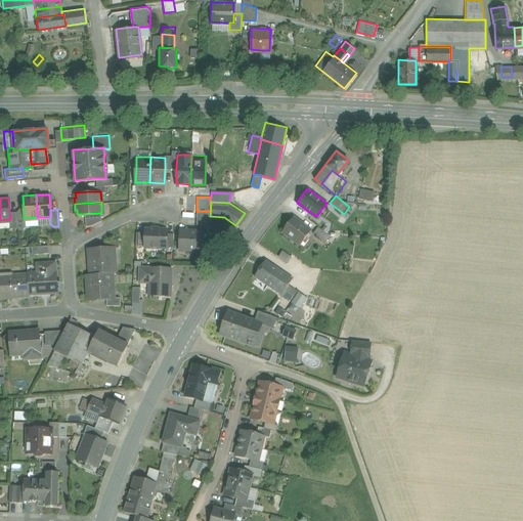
[(24,210),(16,211),(17,226),(23,226),(25,223),(25,218),(24,218),(24,210)]
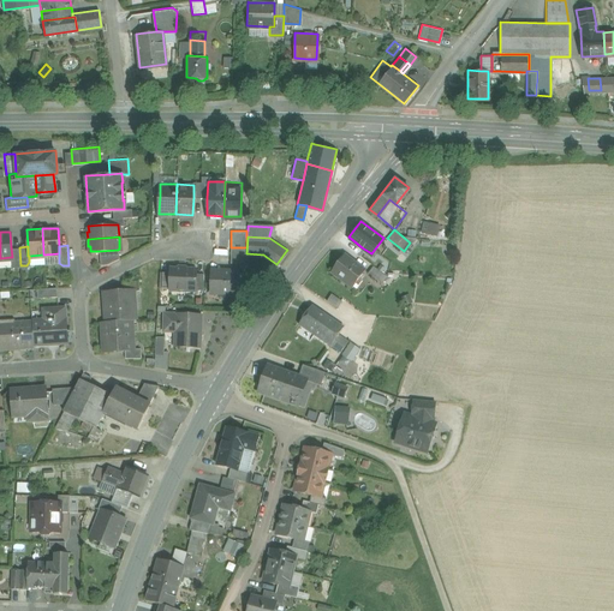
[(246,247),(231,247),(230,262),(245,262),(246,247)]
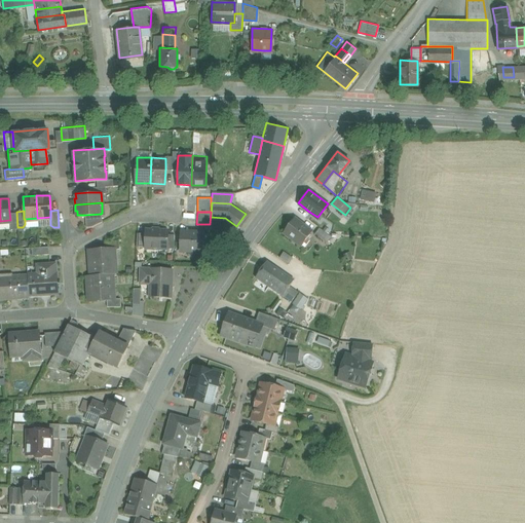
[(309,212),(306,217),(319,226),(323,221),(317,217),(309,212)]
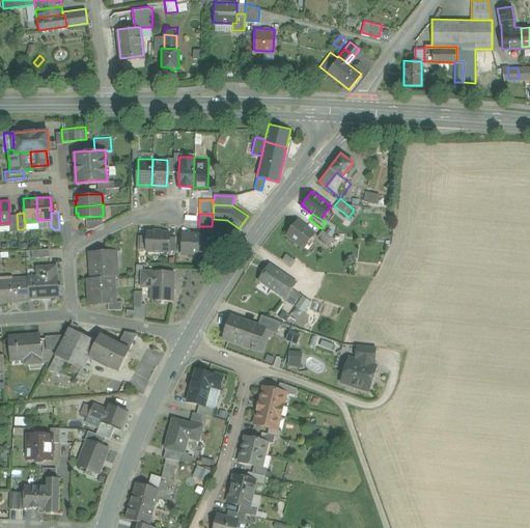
[(102,216),(85,217),(86,228),(92,227),(100,224),(103,222),(102,216)]
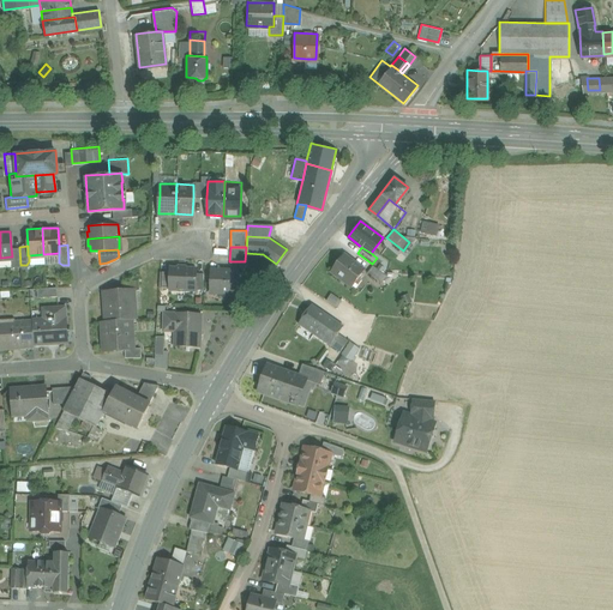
[(348,257),(343,252),(330,270),(332,271),(352,285),(364,267),(348,257)]
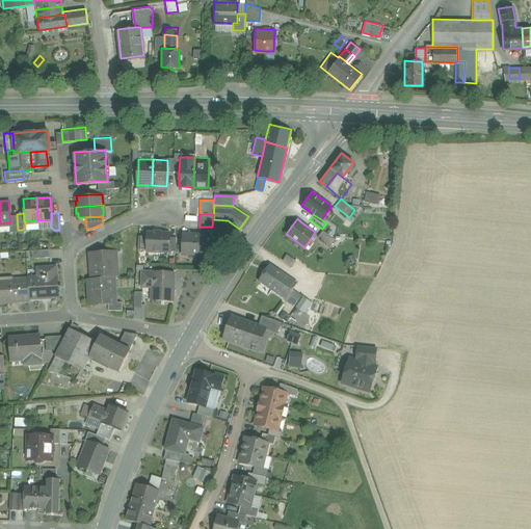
[(51,219),(37,220),(38,229),(51,228),(51,219)]
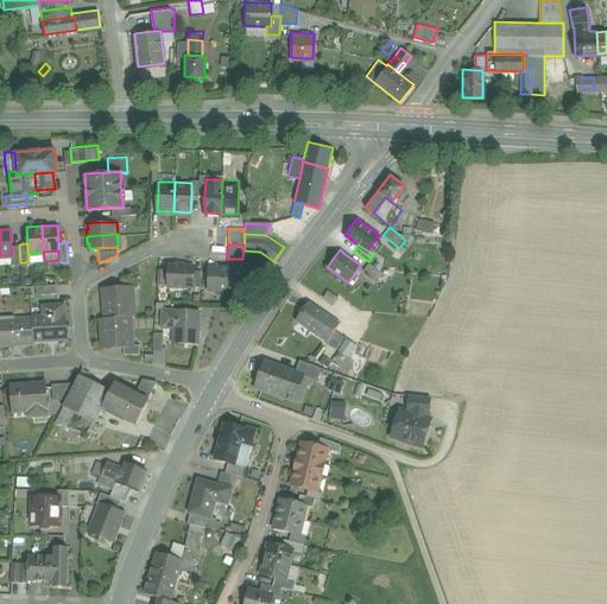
[(378,268),(368,261),(364,268),(377,279),(381,272),(378,268)]
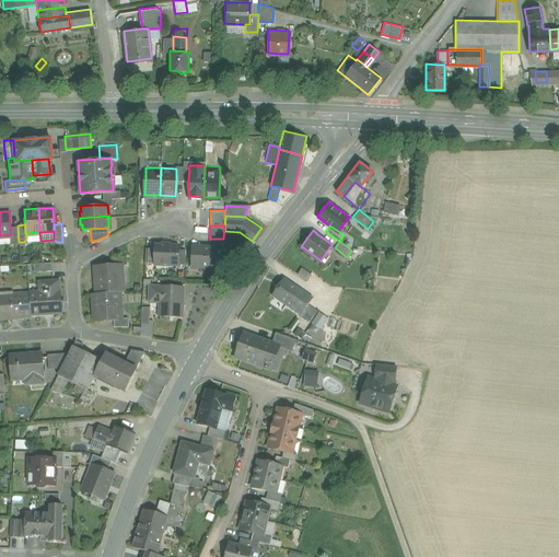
[(162,243),(154,243),(154,247),(153,263),(178,264),(178,263),(178,248),(178,244),(169,243),(169,242),(162,242),(162,243)]
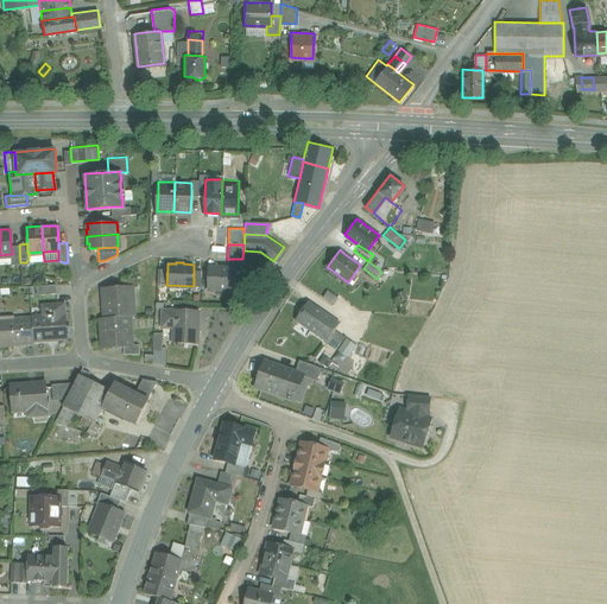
[(235,266),(208,265),(208,287),(223,287),(223,288),(235,290),(235,266)]
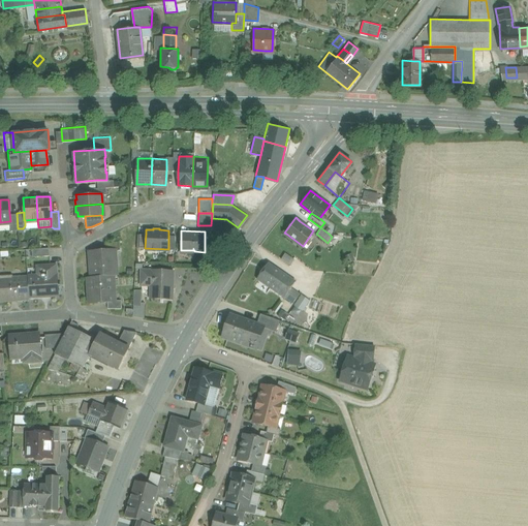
[(146,234),(137,234),(136,247),(145,248),(146,234)]
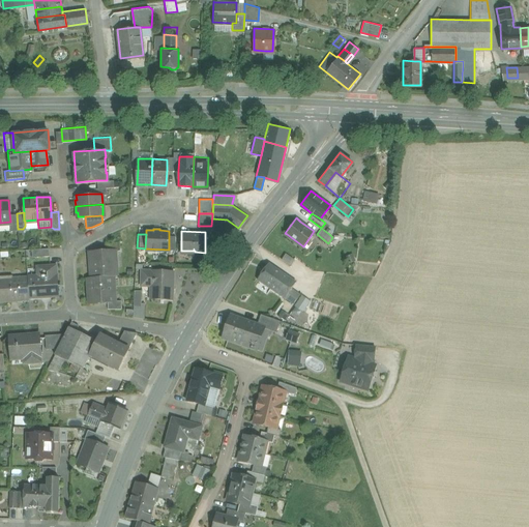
[(119,241),(106,241),(106,250),(112,249),(112,250),(119,250),(119,241)]
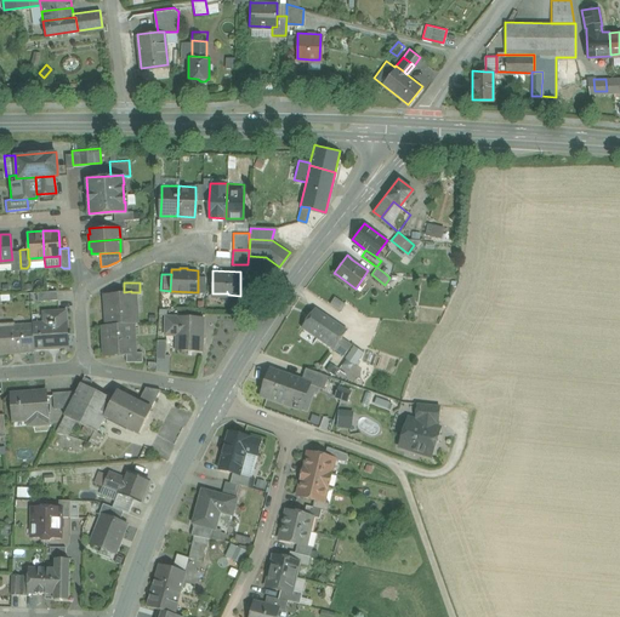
[(56,289),(30,291),(30,298),(37,298),(37,300),(57,298),(56,289)]
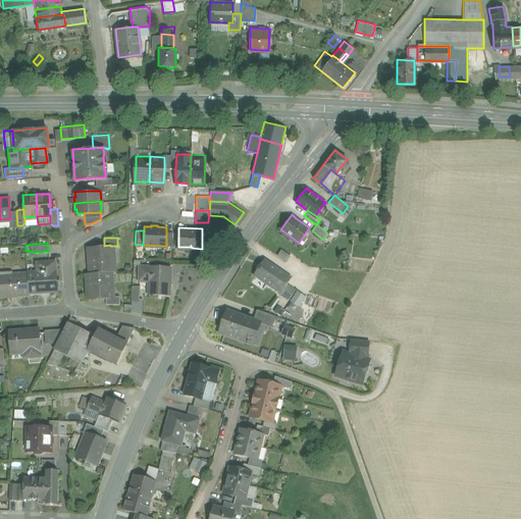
[(104,246),(90,247),(91,262),(89,262),(89,271),(111,270),(114,270),(114,261),(111,261),(110,246),(110,245),(104,246)]
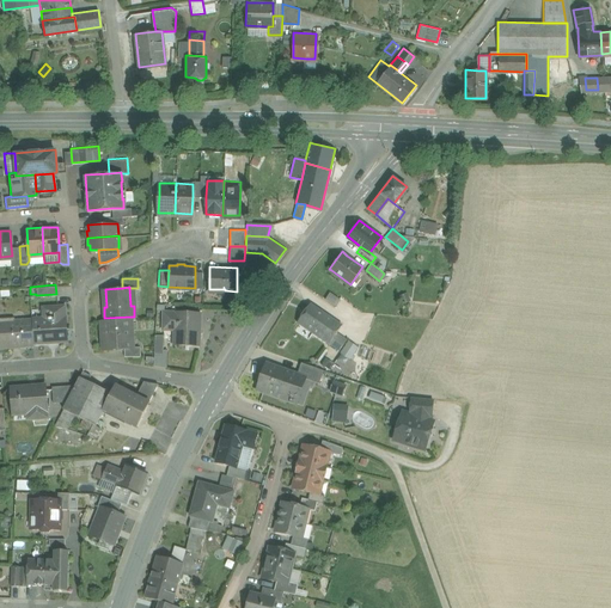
[(325,298),(336,302),(340,296),(330,290),(325,298)]
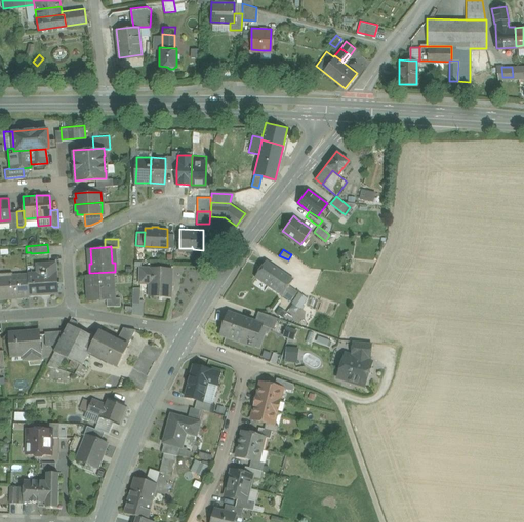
[(284,272),(266,258),(254,275),(273,288),(284,272)]
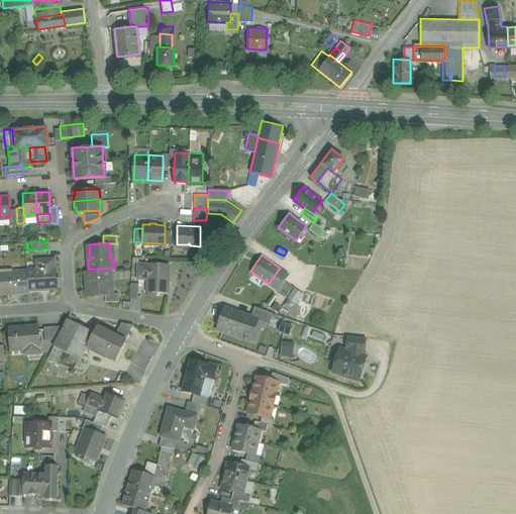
[(54,258),(38,259),(39,269),(26,270),(26,271),(27,288),(56,286),(54,258)]
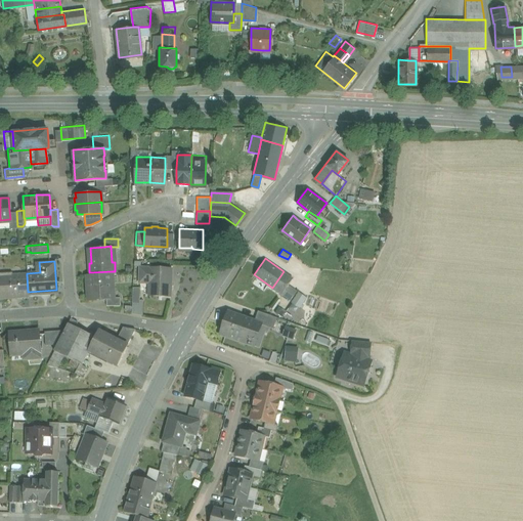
[(169,267),(140,266),(140,280),(150,280),(149,294),(168,294),(169,267)]
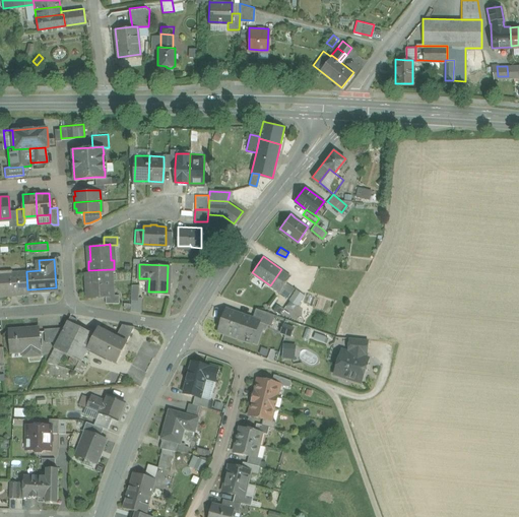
[(26,272),(12,273),(11,268),(0,269),(0,294),(10,294),(10,293),(27,292),(27,289),(26,272)]
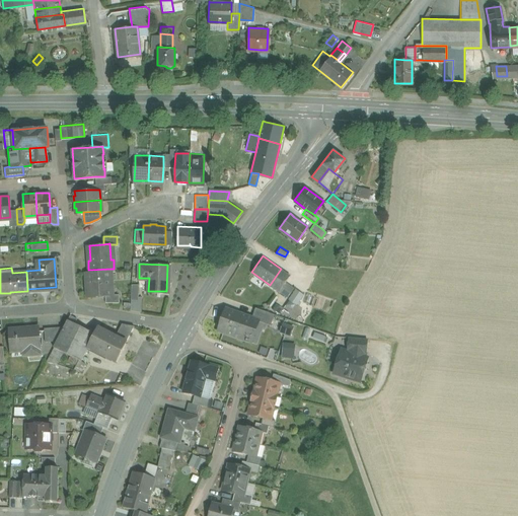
[(88,270),(85,271),(86,280),(88,280),(89,295),(104,294),(109,294),(108,293),(108,279),(112,278),(111,269),(88,270)]
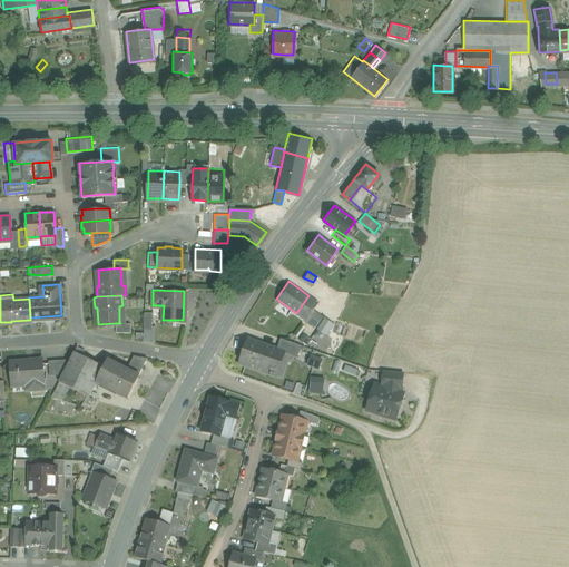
[(308,295),(296,313),(305,319),(313,309),(317,301),(308,295)]
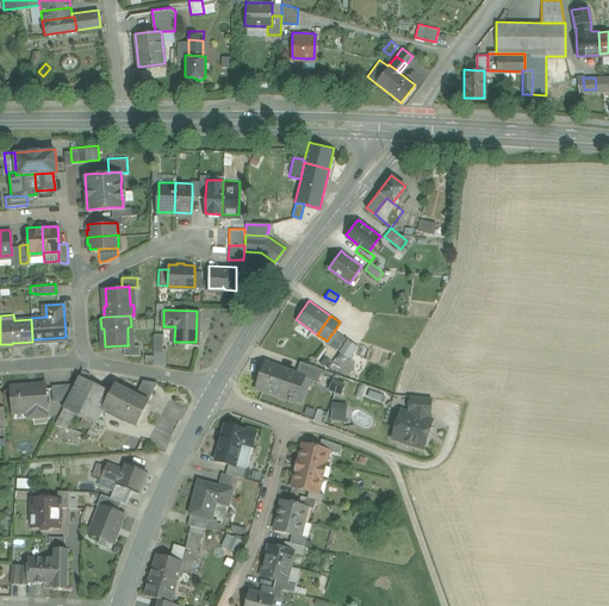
[(345,337),(335,330),(327,341),(337,348),(345,337)]
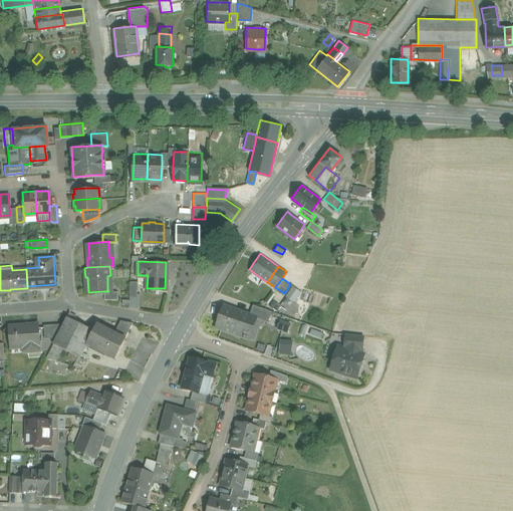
[(130,280),(129,295),(137,296),(138,280),(130,280)]
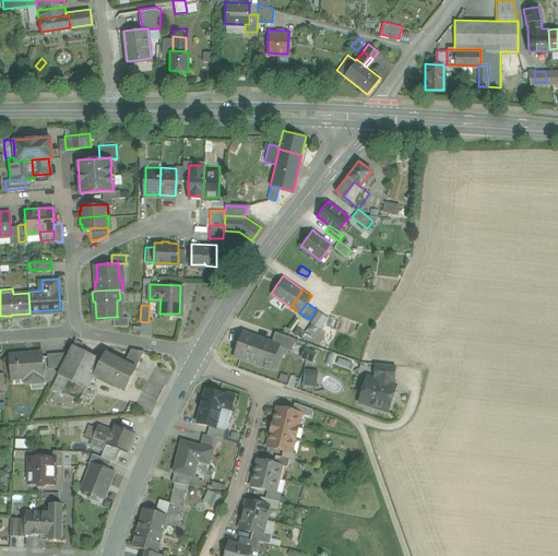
[(327,316),(318,310),(313,318),(318,321),(321,323),(327,316)]
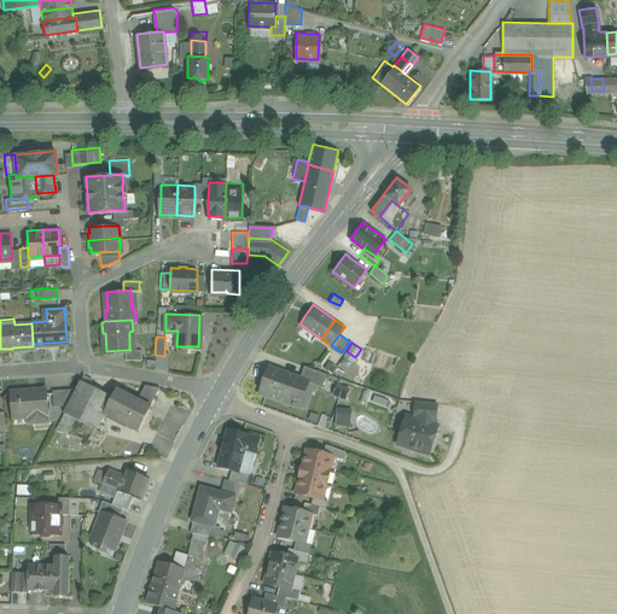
[(372,348),(366,344),(361,355),(367,357),(372,348)]
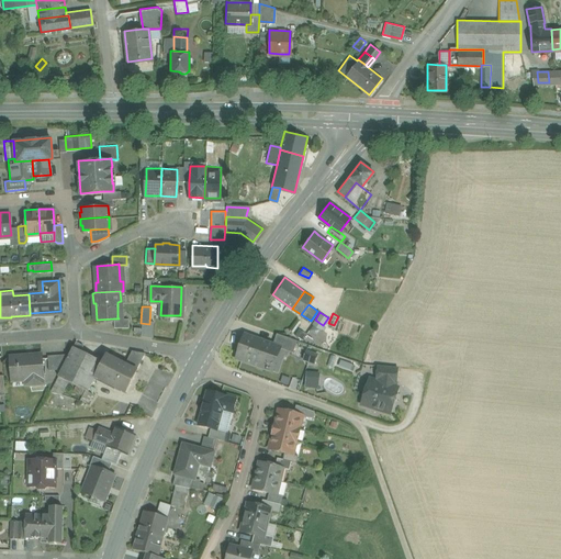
[(128,317),(118,317),(119,319),(113,319),(114,326),(128,326),(128,317)]
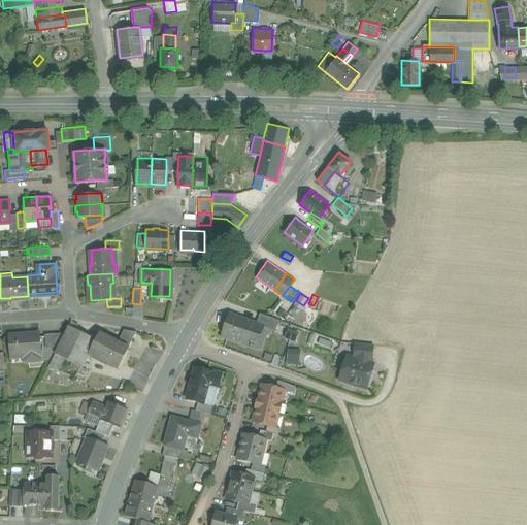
[(132,310),(131,315),(143,318),(143,304),(140,304),(132,303),(132,310)]
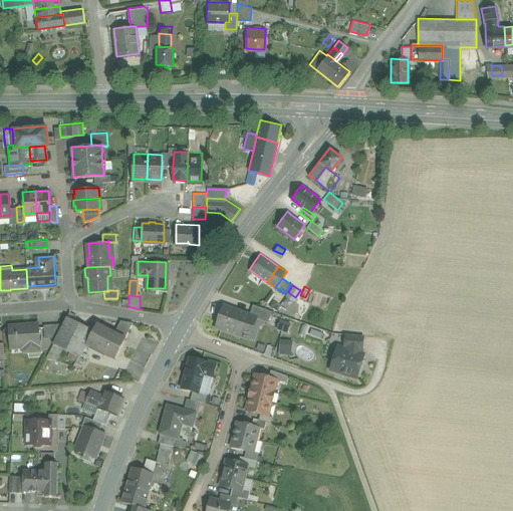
[(276,308),(280,303),(273,298),(270,304),(276,308)]
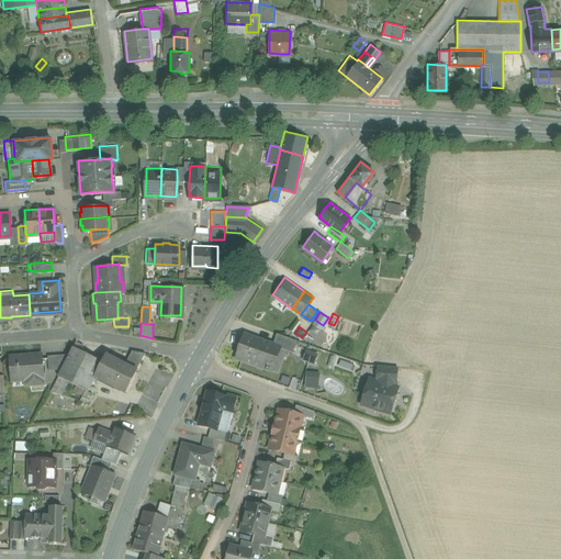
[(296,338),(276,332),(271,343),(280,346),(279,346),(292,350),(296,338)]
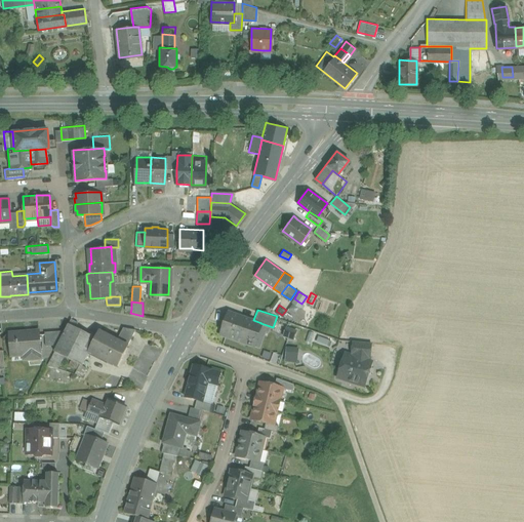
[(253,320),(228,311),(219,332),(248,343),(247,343),(251,345),(251,344),(253,345),(260,323),(262,323),(253,320)]
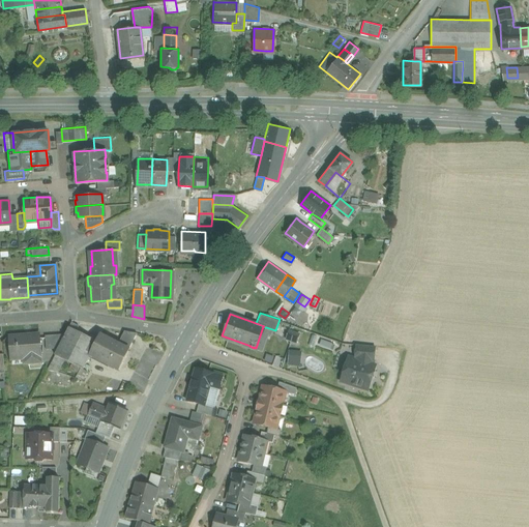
[(58,347),(54,353),(63,358),(80,367),(82,368),(89,353),(94,343),(96,340),(76,329),(78,324),(70,321),(65,332),(58,347)]
